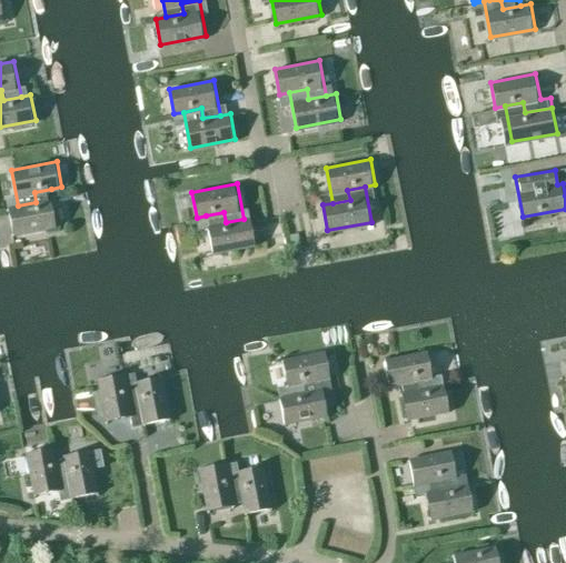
[(51,189),(35,192),(36,202),(18,205),(8,208),(13,233),(58,224),(51,189)]
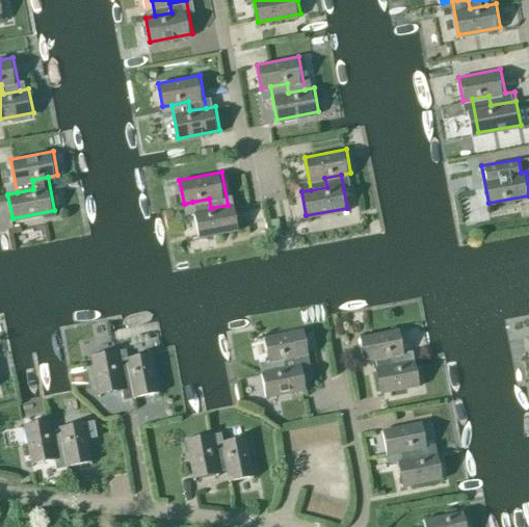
[(199,236),(241,228),(236,204),(228,205),(211,208),(209,199),(192,202),(199,236)]
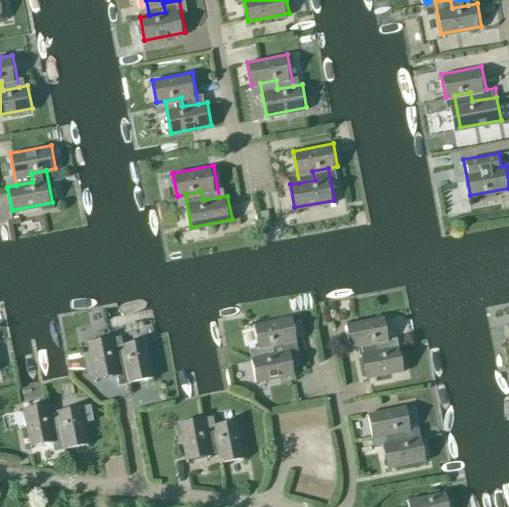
[(275,344),(297,339),(292,315),(256,322),(261,347),(262,346),(263,354),(276,351),(275,344)]
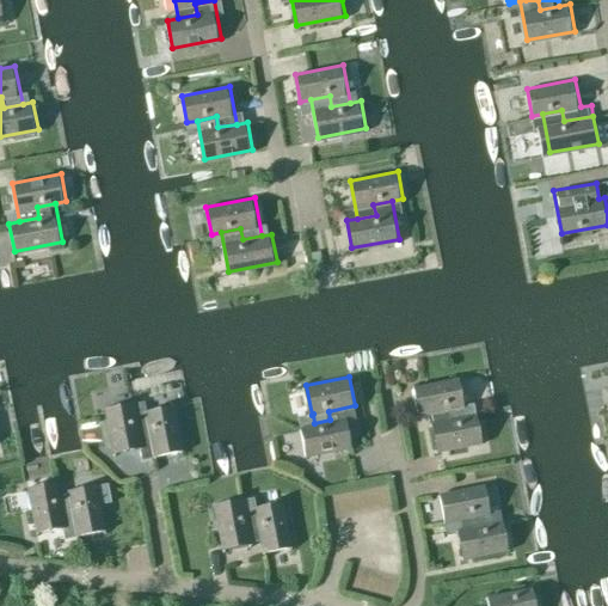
[(450,417),(478,412),(476,401),(465,403),(460,377),(416,385),(421,414),(434,411),(448,408),(450,417)]
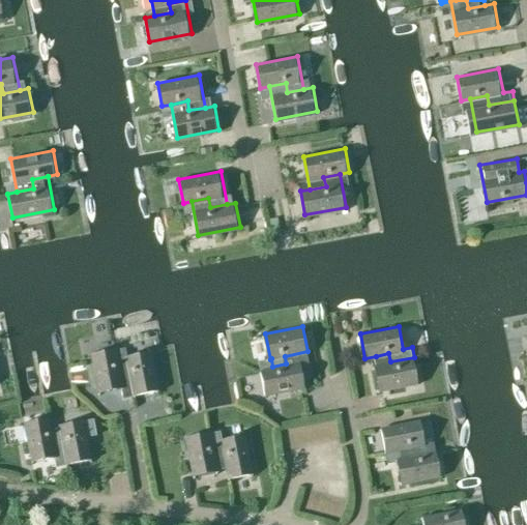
[(121,371),(118,355),(116,346),(92,351),(100,392),(135,385),(132,369),(121,371)]
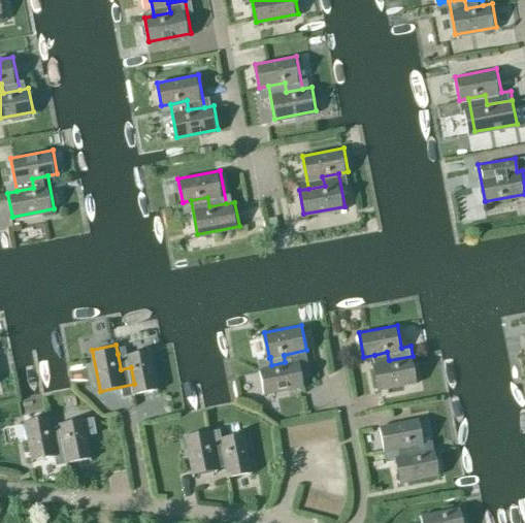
[(159,389),(151,347),(118,354),(121,369),(131,367),(134,384),(136,393),(159,389)]
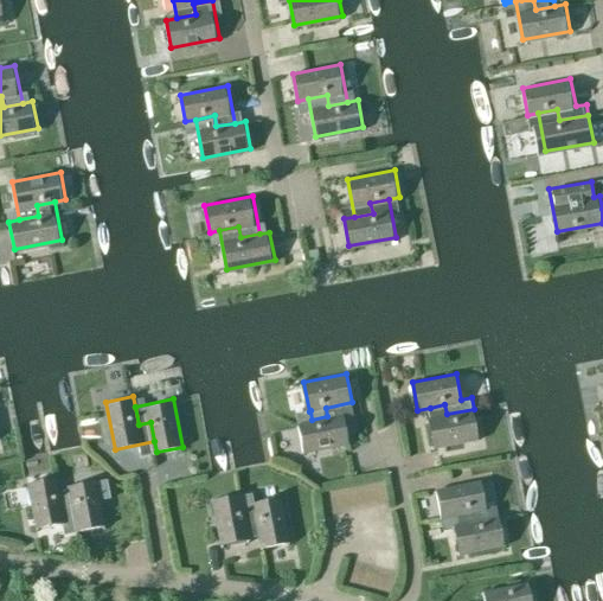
[(327,416),(312,420),(300,422),(306,451),(348,441),(344,416),(354,414),(352,402),(326,408),(327,416)]
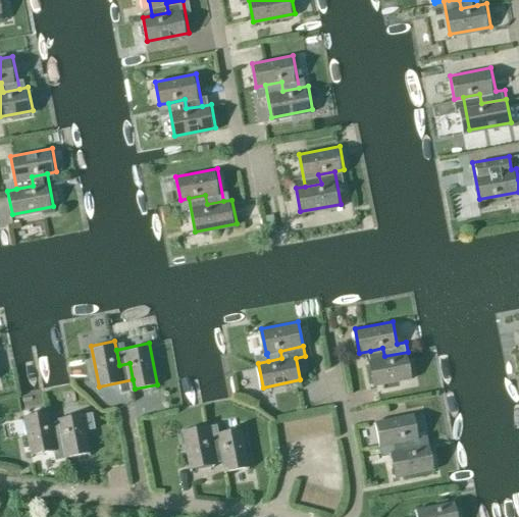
[(413,376),(408,352),(384,356),(382,348),(370,351),(371,359),(370,359),(374,383),(413,376)]
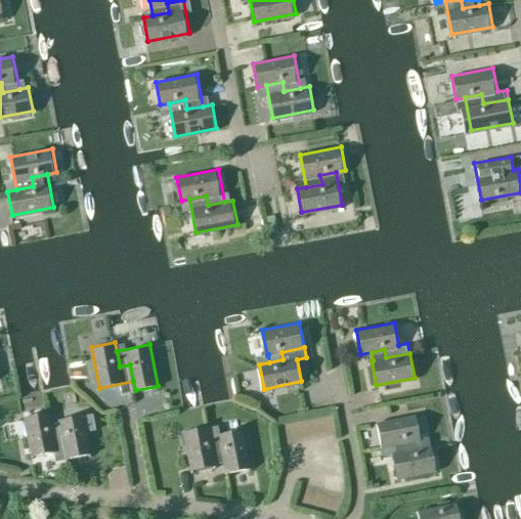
[(316,380),(300,382),(304,405),(320,402),(316,380)]
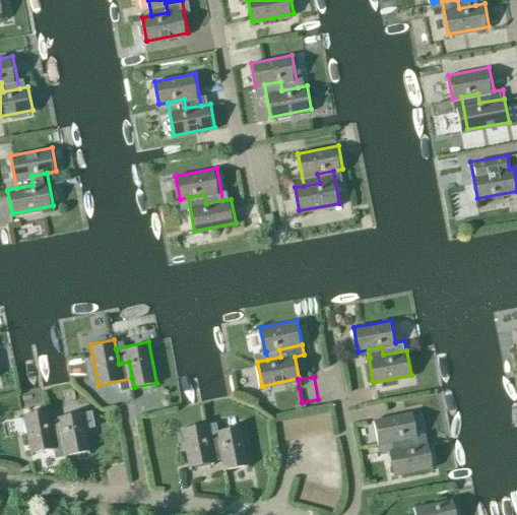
[(54,432),(51,415),(49,406),(25,411),(34,452),(66,446),(64,430),(54,432)]
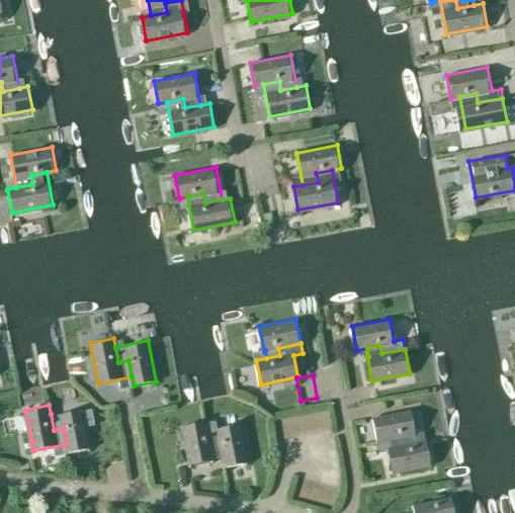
[(94,406),(83,408),(51,414),(54,430),(64,428),(66,444),(68,451),(91,447),(86,425),(97,423),(94,406)]
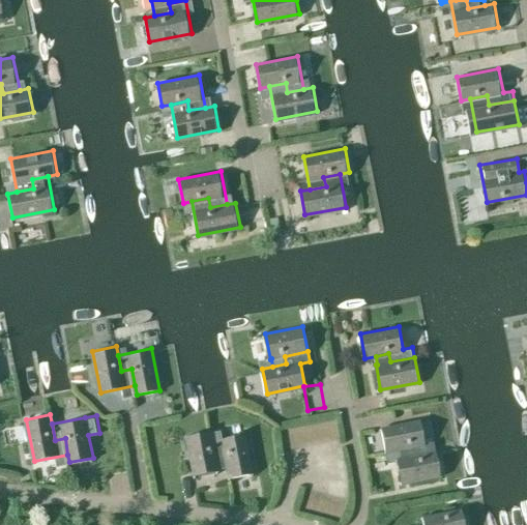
[(385,450),(394,448),(411,445),(413,455),(429,451),(422,418),(381,427),(385,450)]
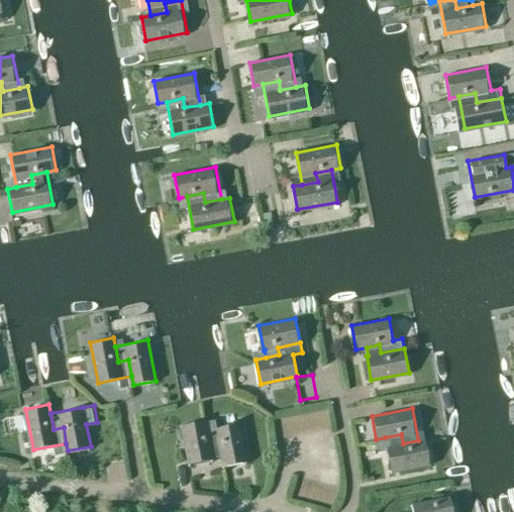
[(218,441),(221,454),(223,466),(248,461),(240,422),(218,427),(216,418),(207,420),(212,443),(218,441)]
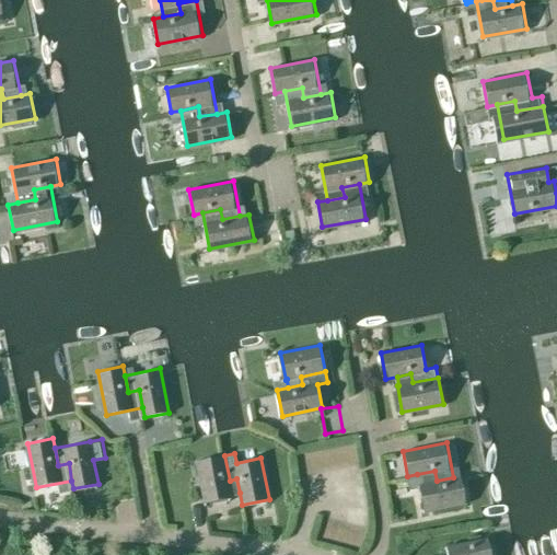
[(232,494),(240,493),(236,478),(230,481),(224,455),(197,461),(206,503),(232,496),(232,494)]
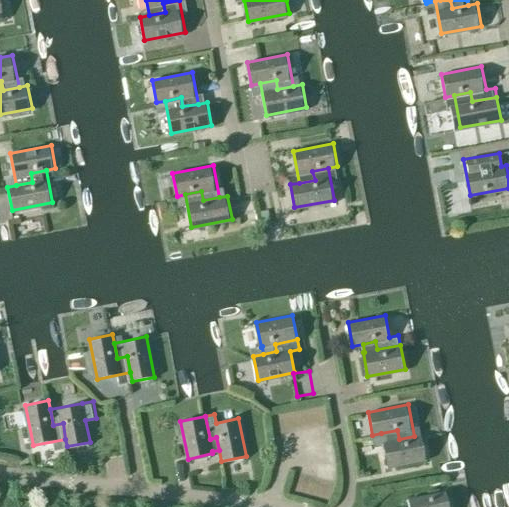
[(399,439),(397,430),(381,433),(388,466),(428,457),(423,435),(414,436),(399,439)]
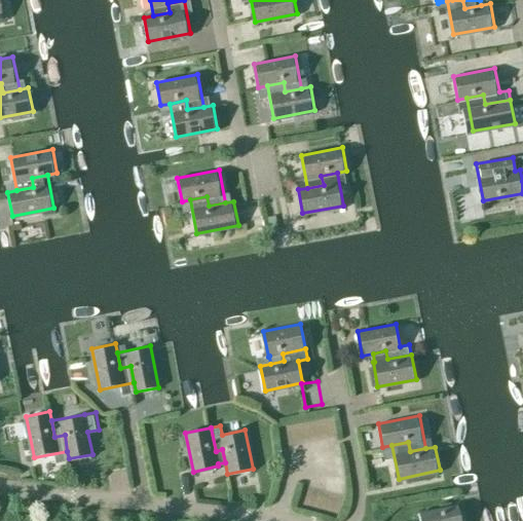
[(332,512),(337,495),(318,488),(312,506),(332,512)]
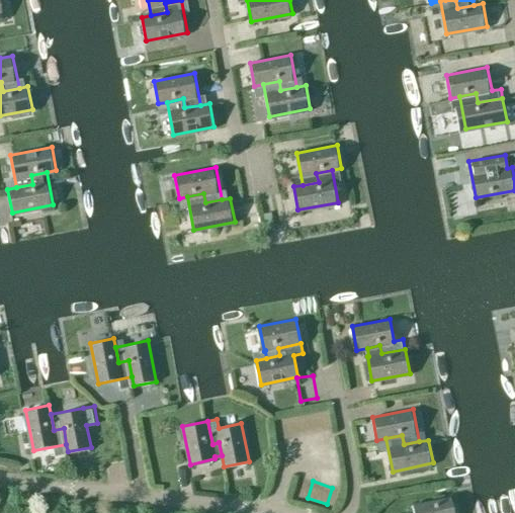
[(456,512),(453,496),(413,504),(414,512),(456,512)]
